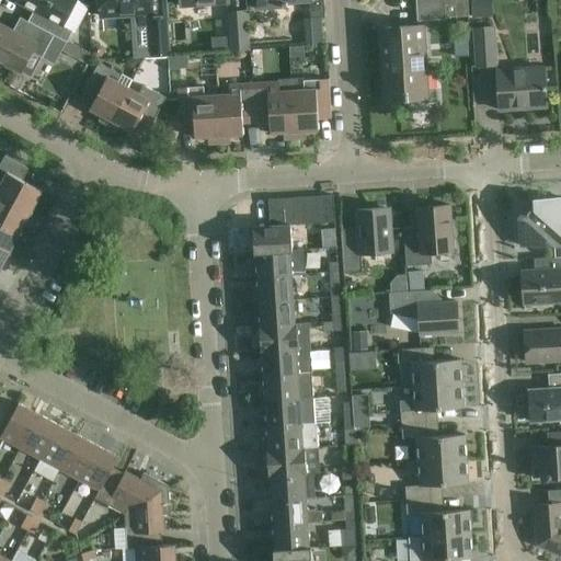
[(33,12),(27,23),(66,43),(72,32),(75,33),(87,9),(87,7),(73,0),(16,0),(15,3),(33,12)]
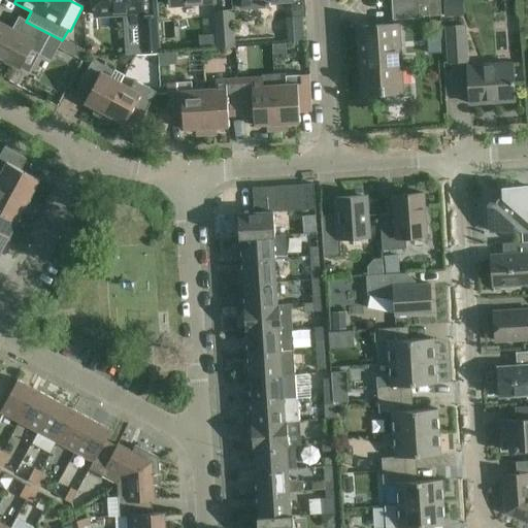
[(140,0),(94,0),(95,17),(142,13),(140,0)]
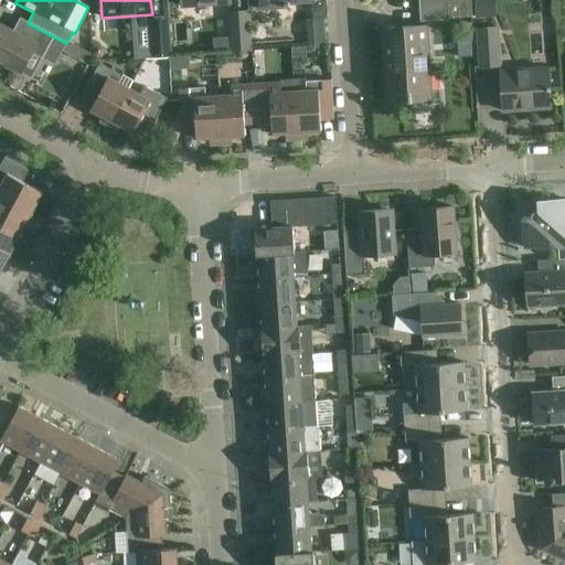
[(311,2),(312,19),(327,18),(326,0),(259,0),(260,10),(288,8),(288,4),(311,2)]
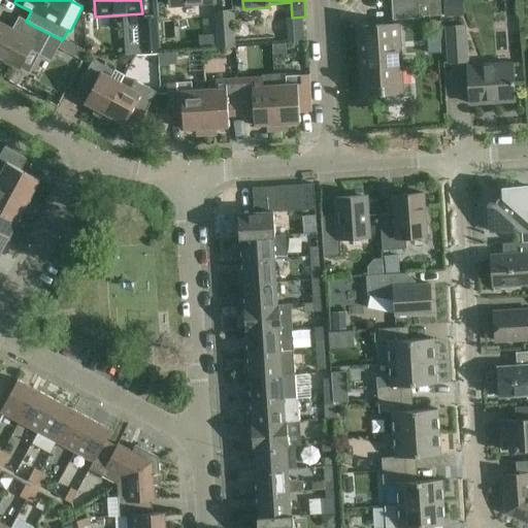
[(390,0),(392,21),(419,19),(419,18),(440,17),(439,0),(390,0)]
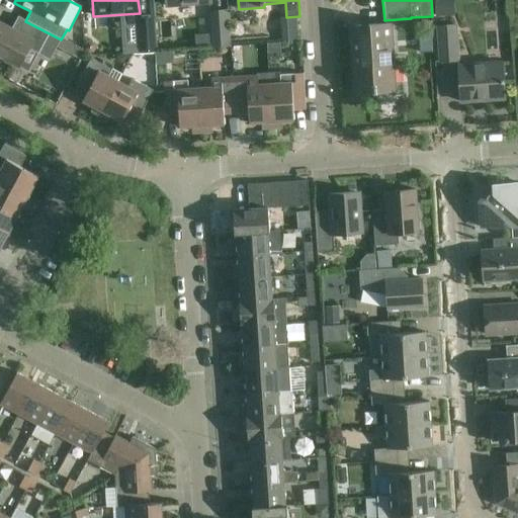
[(228,11),(210,12),(213,48),(231,47),(228,11)]
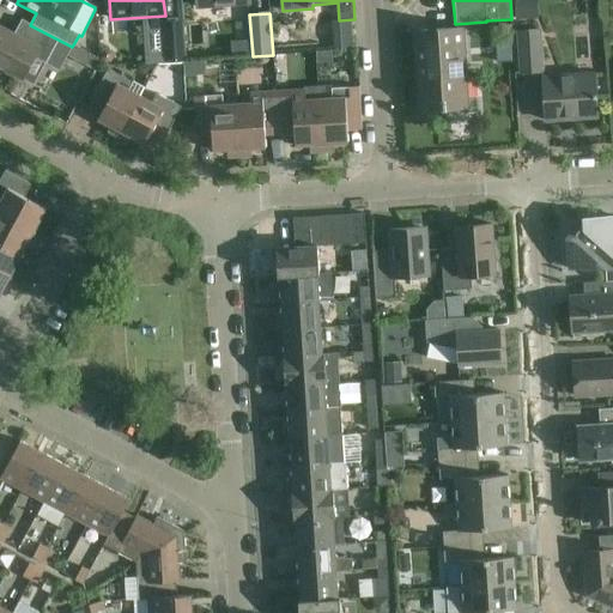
[(542,60),(563,61),(565,19),(546,18),(542,60)]
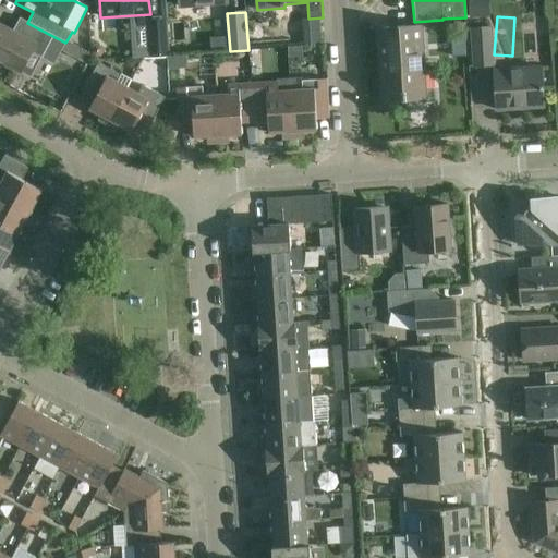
[(31,53),(40,59),(45,52),(57,59),(65,43),(27,23),(20,19),(12,32),(0,25),(0,62),(20,73),(31,53)]
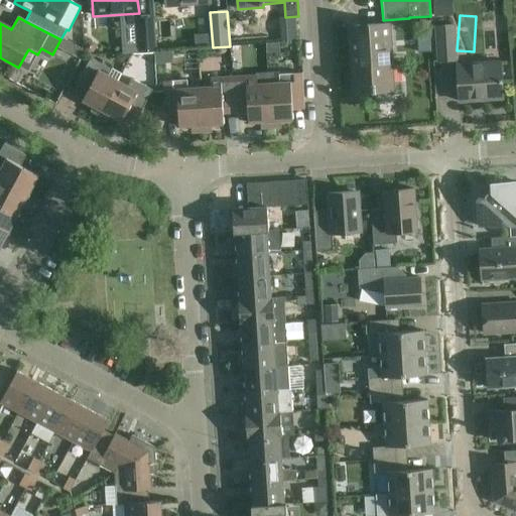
[(154,19),(136,20),(138,52),(157,51),(154,19)]
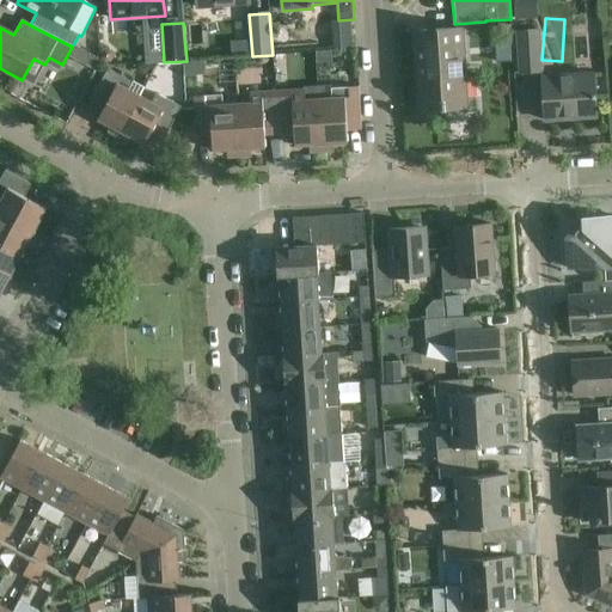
[(416,80),(417,111),(445,110),(444,103),(465,102),(465,106),(461,106),(461,109),(466,108),(461,30),(412,32),(415,65),(420,65),(421,79),(416,80)]
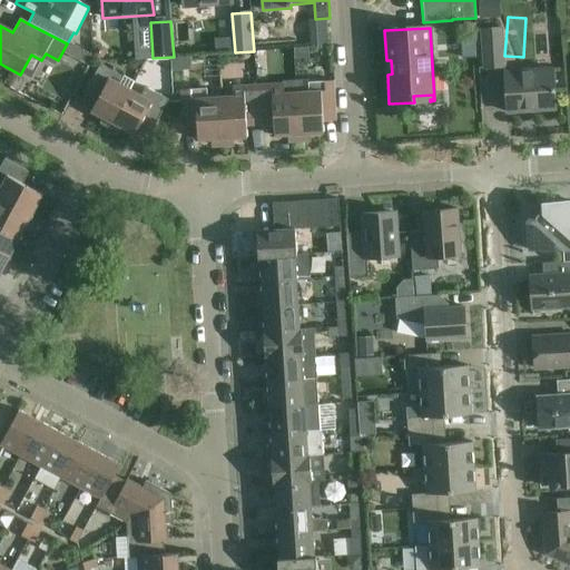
[(481,29),(484,69),(503,68),(501,28),(481,29)]
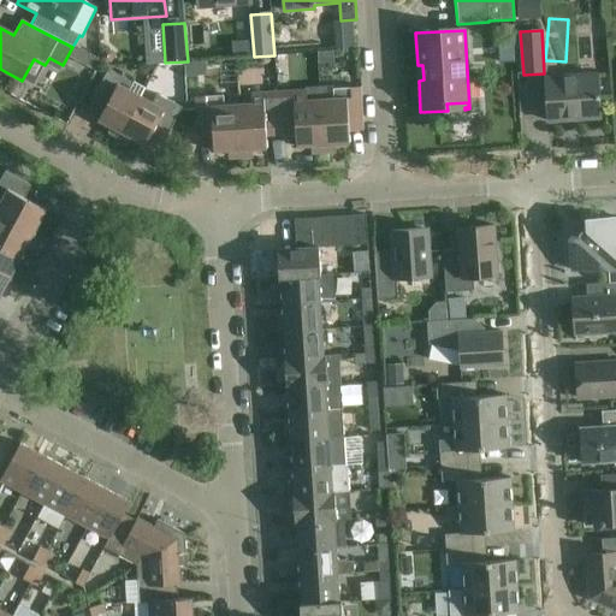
[(111,136),(118,140),(141,98),(129,92),(134,82),(108,69),(88,108),(101,116),(98,122),(111,128),(113,132),(111,136)]
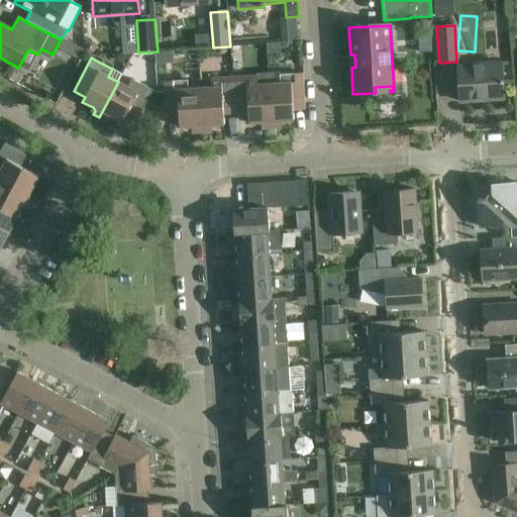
[(456,66),(459,102),(474,101),(474,97),(504,95),(501,63),(456,66)]
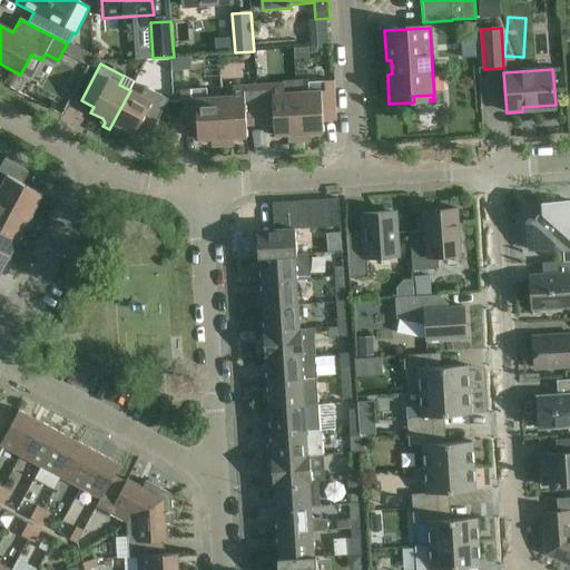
[(308,92),(296,92),(300,143),(306,141),(306,137),(308,134),(323,134),(323,121),(336,120),(334,81),(307,82),(308,92)]
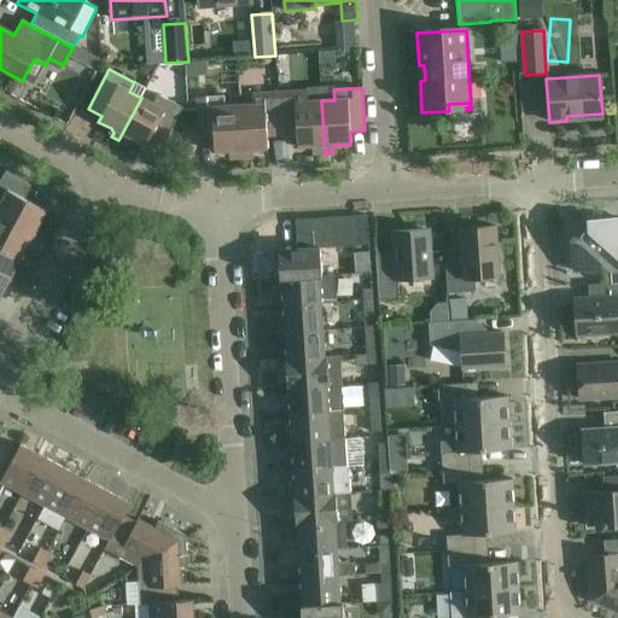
[(307,92),(279,93),(281,136),(297,135),(297,149),(313,147),(316,150),(316,155),(325,155),(321,100),(307,101),(307,92)]
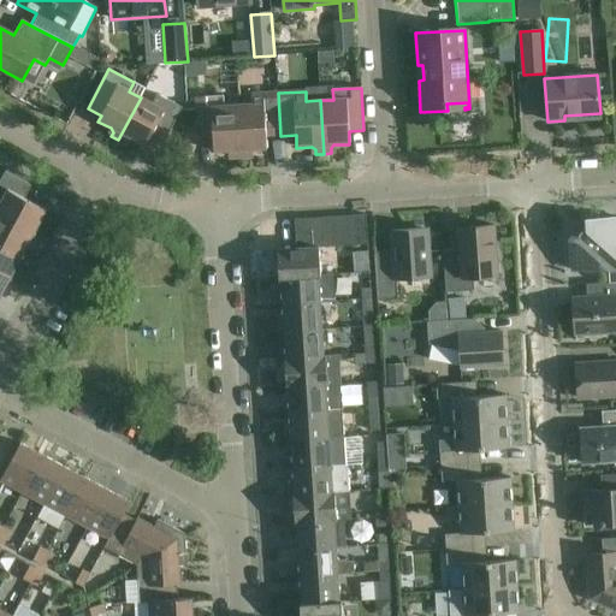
[(252,105),(237,106),(241,159),(248,159),(248,153),(252,150),(267,149),(266,136),(280,136),(278,93),(250,95),(252,105)]
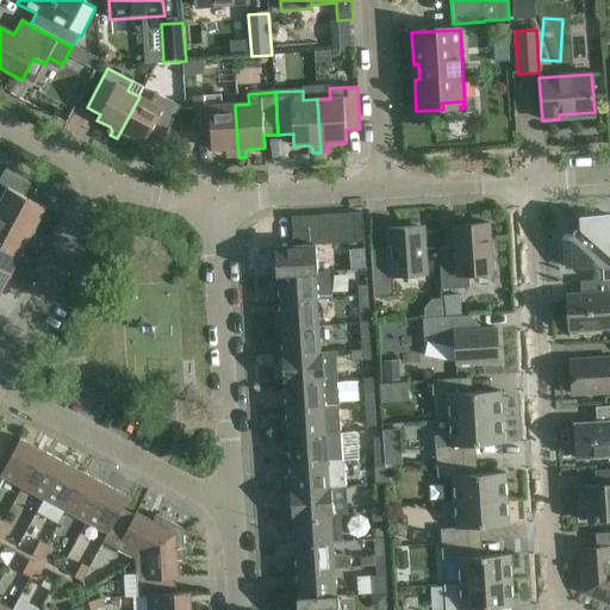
[(139,97),(117,138),(124,143),(126,138),(130,137),(143,144),(147,139),(160,147),(180,107),(155,94),(150,103),(139,97)]
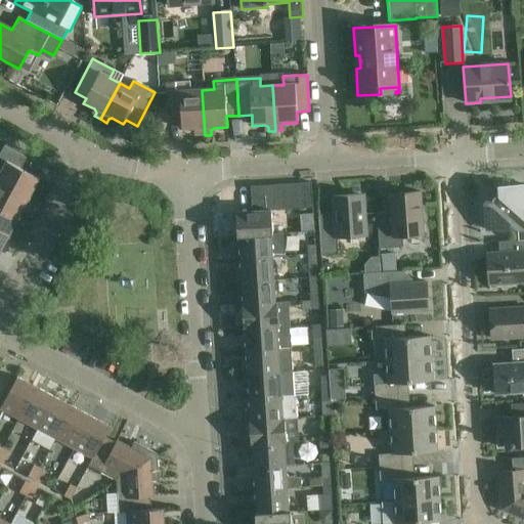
[(205,135),(202,90),(190,90),(189,82),(166,83),(168,120),(181,119),(181,130),(194,129),(198,131),(198,135),(205,135)]
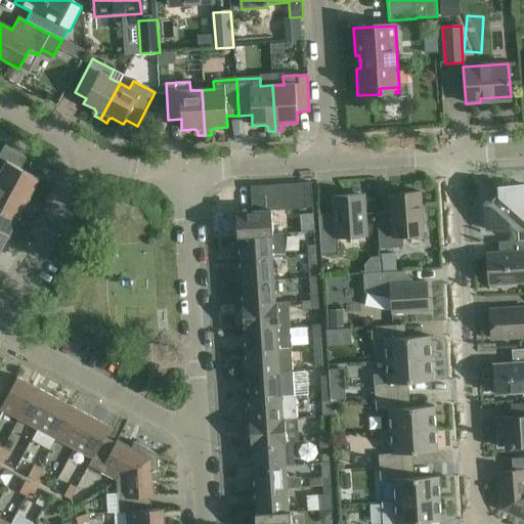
[(0,159),(6,162),(0,173),(0,182),(29,199),(39,179),(20,170),(27,159),(4,146),(0,154),(0,159)]
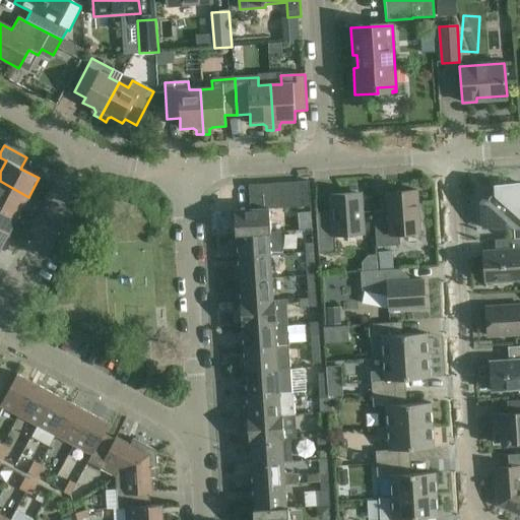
[(0,181),(0,204),(19,215),(28,197),(0,181)]
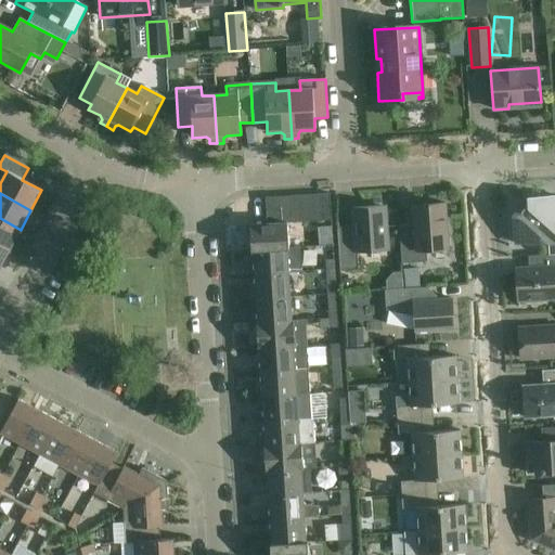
[(330,194),(317,195),(319,222),(331,221),(330,194)]
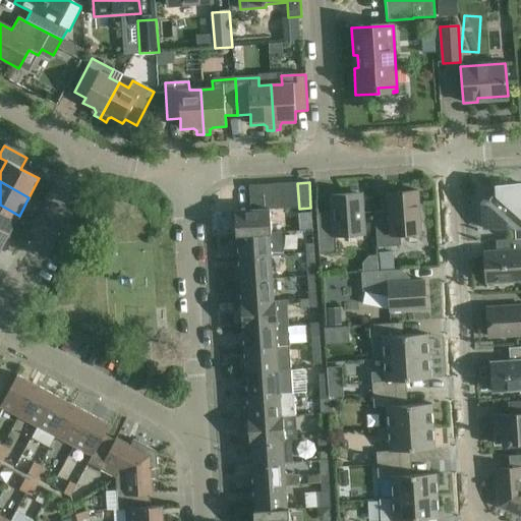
[(297,183),(285,184),(287,209),(299,209),(297,183)]
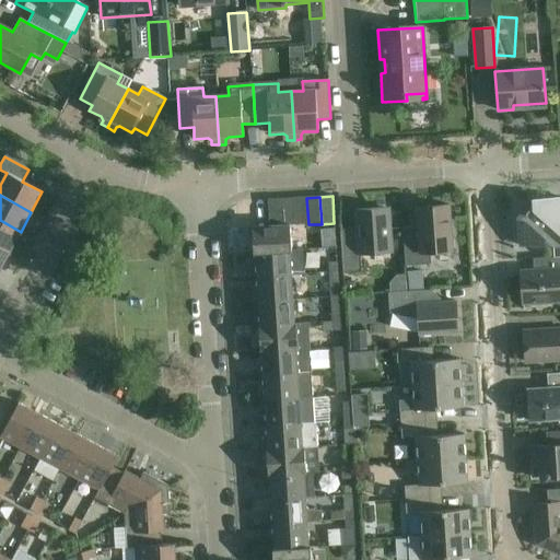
[(294,198),(281,199),(283,226),(290,225),(295,225),(294,198)]
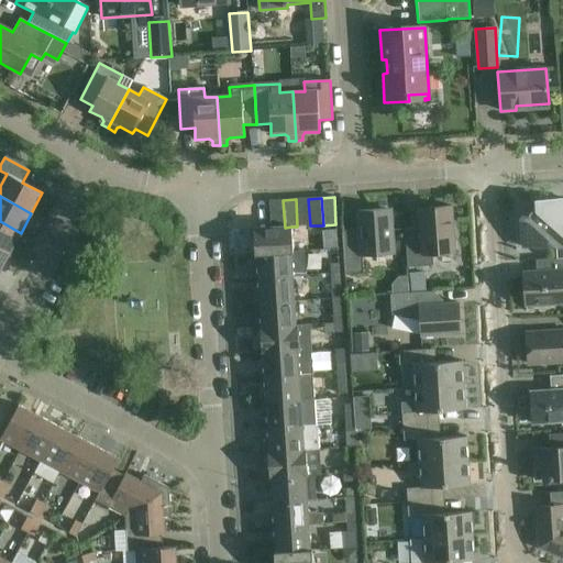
[(308,199),(296,199),(297,227),(310,225),(308,199)]
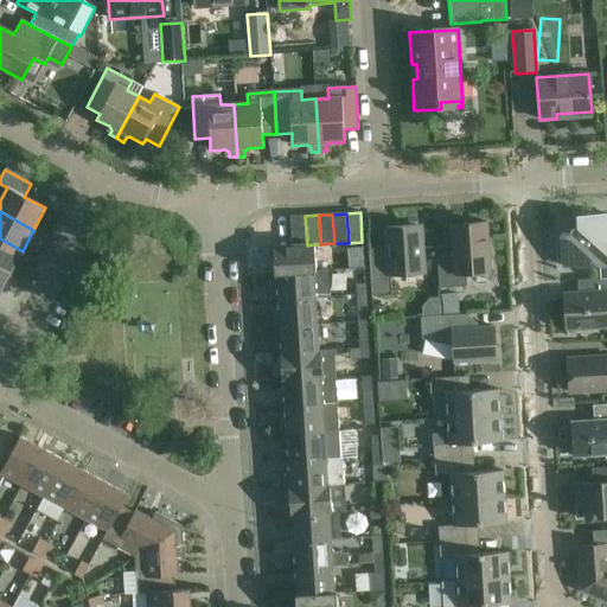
[(273,247),(275,274),(315,272),(314,244),(307,246),(305,216),(291,217),(292,246),(273,247)]
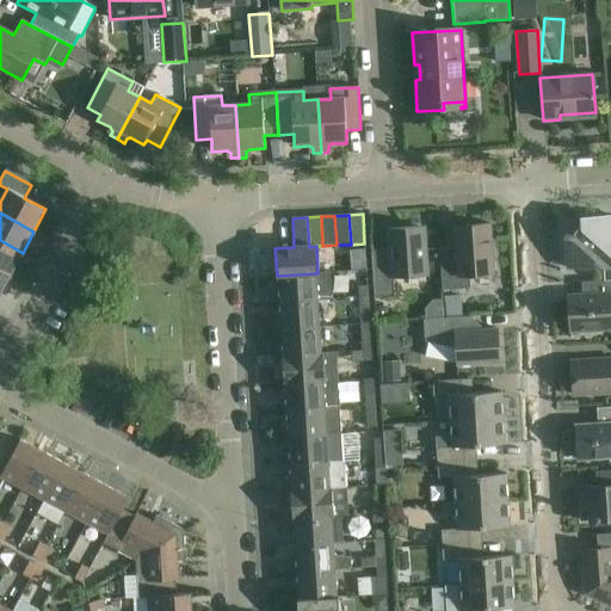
[(603,266),(604,282),(610,281),(610,217),(580,220),(580,228),(578,229),(574,233),(574,235),(565,235),(567,269),(603,266)]
